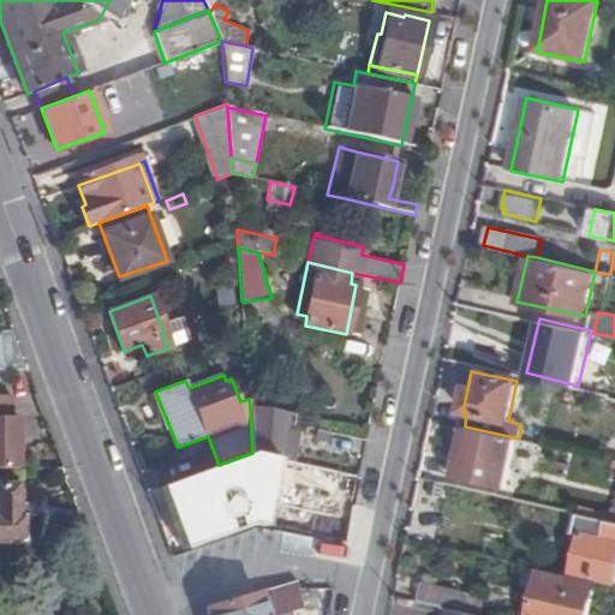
[(0,470),(18,470),(17,418),(10,418),(10,396),(0,396),(0,470)]
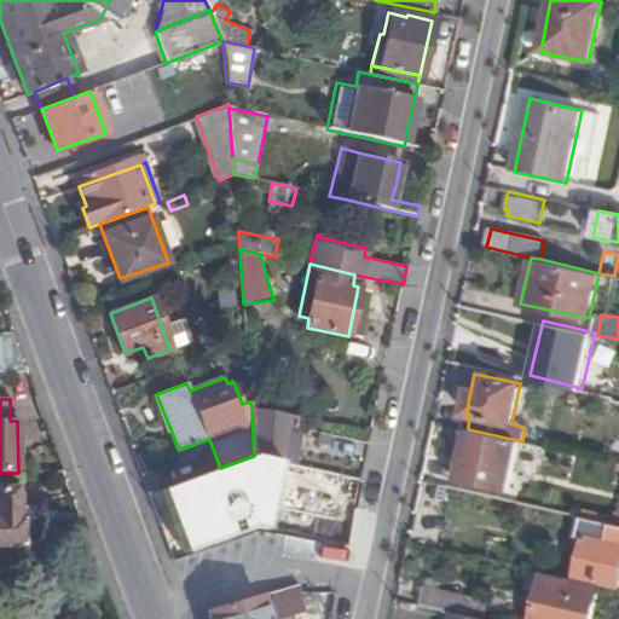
[(296,417),(252,409),(254,456),(278,462),(294,466),(299,429),(294,429),(295,423),(296,417)]
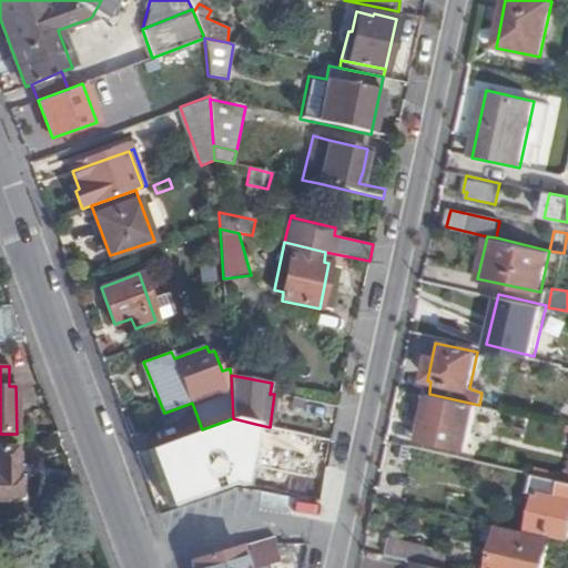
[(334,418),(338,398),(294,392),(291,407),(334,418)]
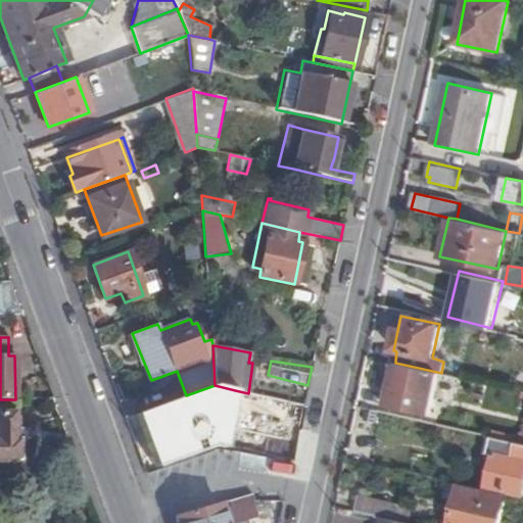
[(441,373),(395,363),(392,374),(385,373),(382,385),(389,387),(385,406),(432,416),(441,373)]
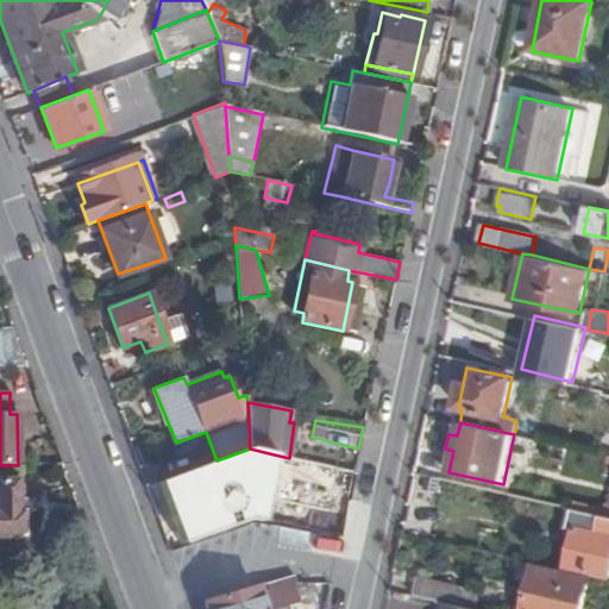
[(0,538),(26,538),(26,509),(19,509),(18,481),(0,481),(0,538)]
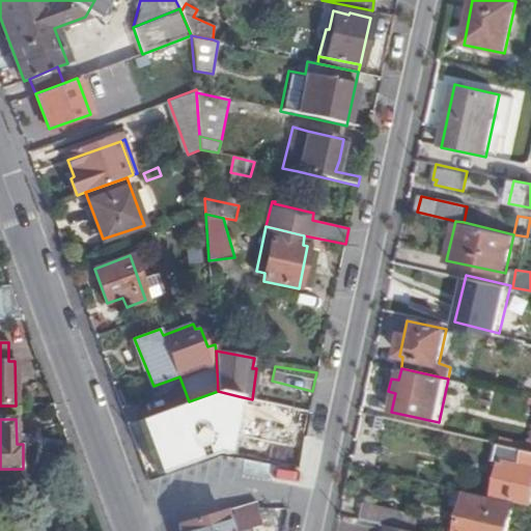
[(530,502),(530,450),(499,444),(496,460),(503,462),(495,494),(530,502)]
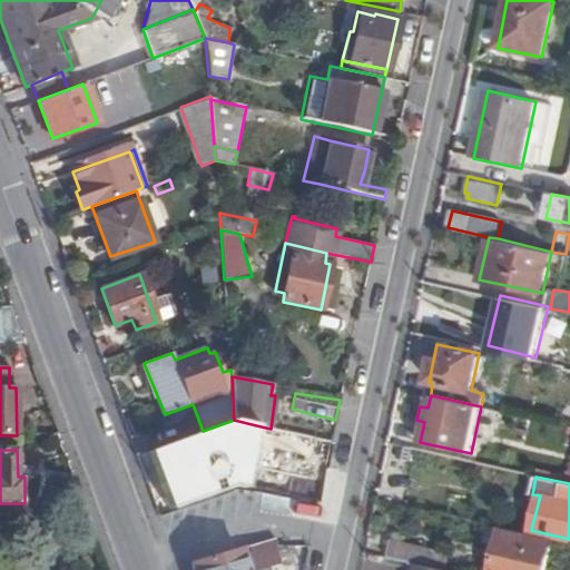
[(485,541),(498,543),(501,527),(489,524),(485,541)]
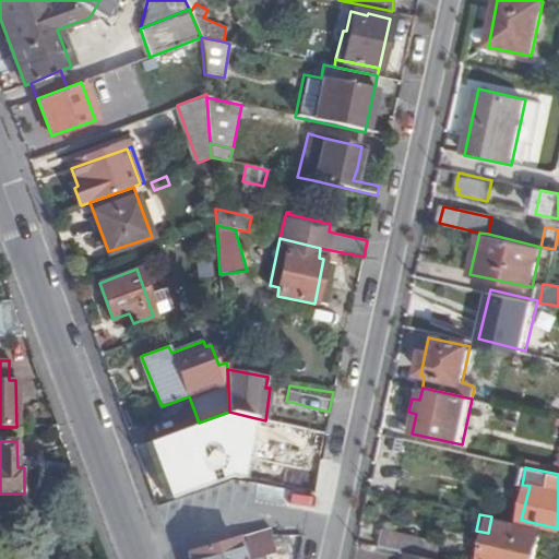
[(534,558),(542,527),(491,516),(488,533),(482,558),(534,558)]
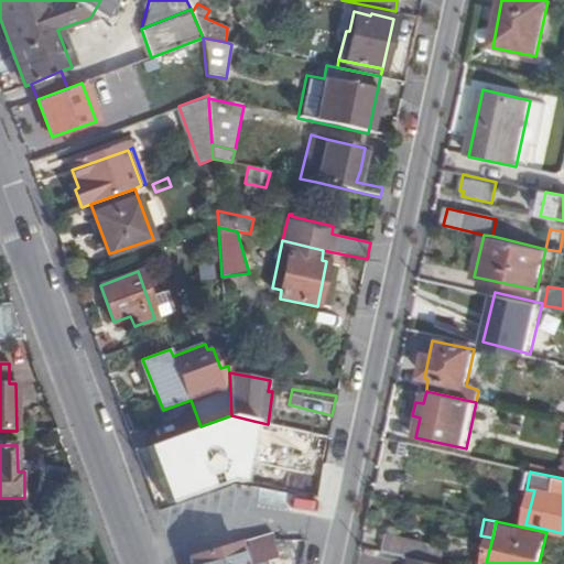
[(261,563),(279,559),(271,532),(188,555),(192,563),(261,563)]
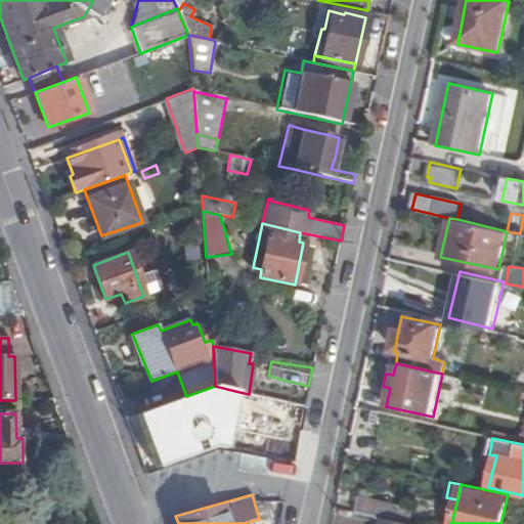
[(359,497),(357,512),(375,517),(383,518),(385,519),(408,523),(412,510),(388,504),(359,497)]
